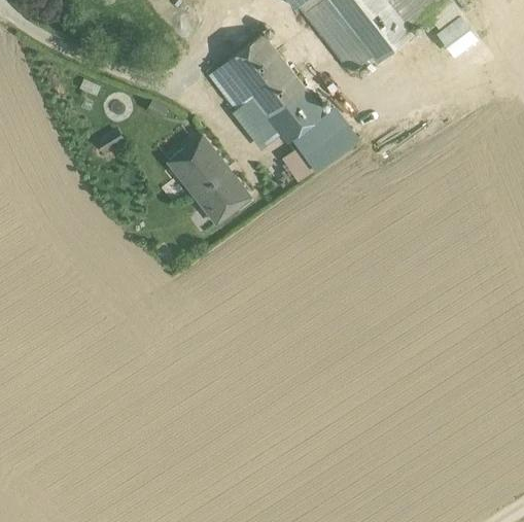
[(424,0),(300,0),(297,3),(351,71),(386,42),(406,27),(407,27),(430,7),(424,0)]
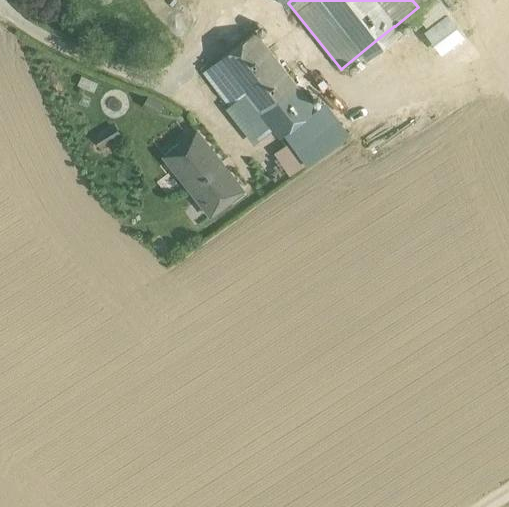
[(423,11),(434,25),(423,34),(440,57),(465,39),(437,1),(423,11)]
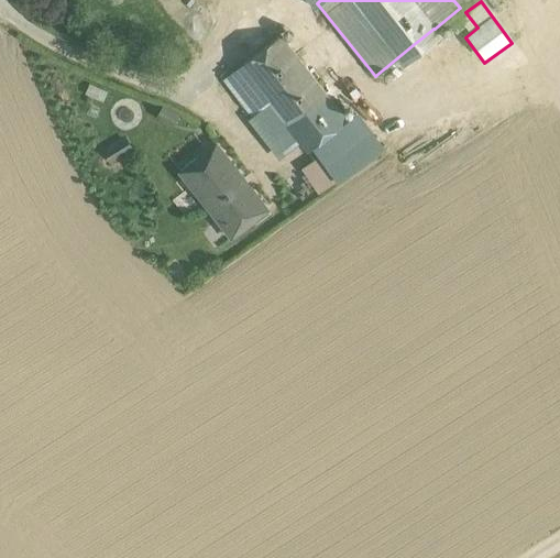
[(445,43),(434,29),(413,45),(423,58),(445,43)]
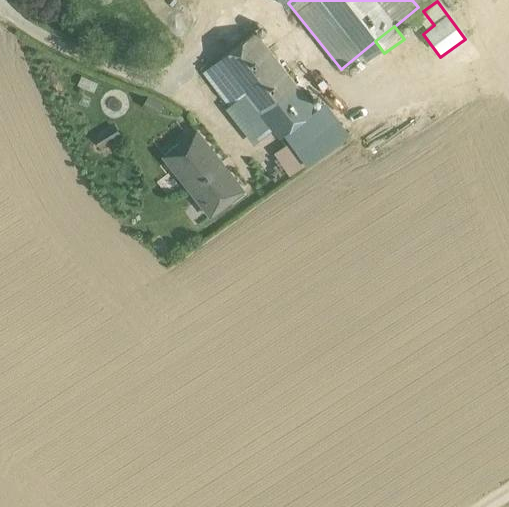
[(316,111),(252,32),(202,73),(249,131),(263,119),(280,140),(316,111)]
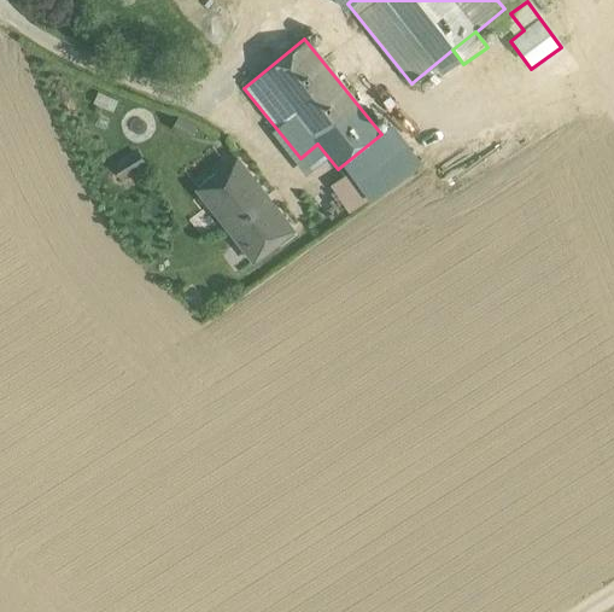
[(291,233),(233,163),(196,193),(255,263),(291,233)]
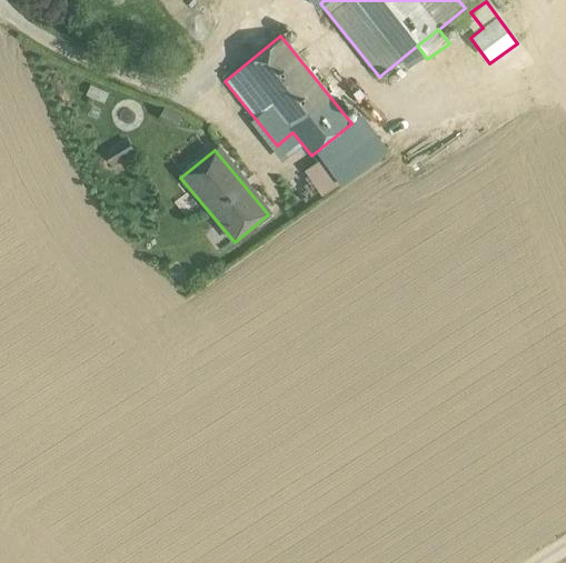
[(304,172),(320,199),(339,187),(323,160),(304,172)]
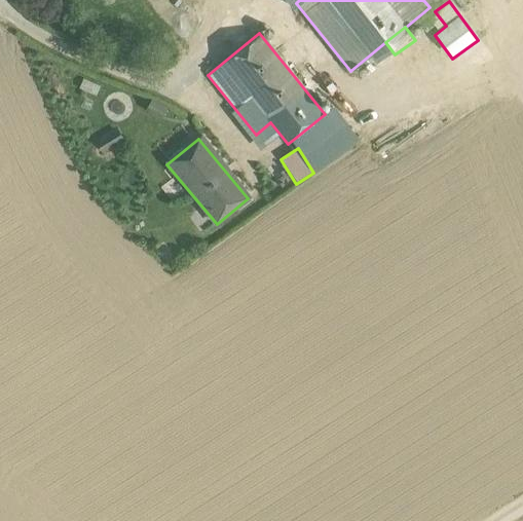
[(276,190),(292,183),(284,164),(268,172),(276,190)]
